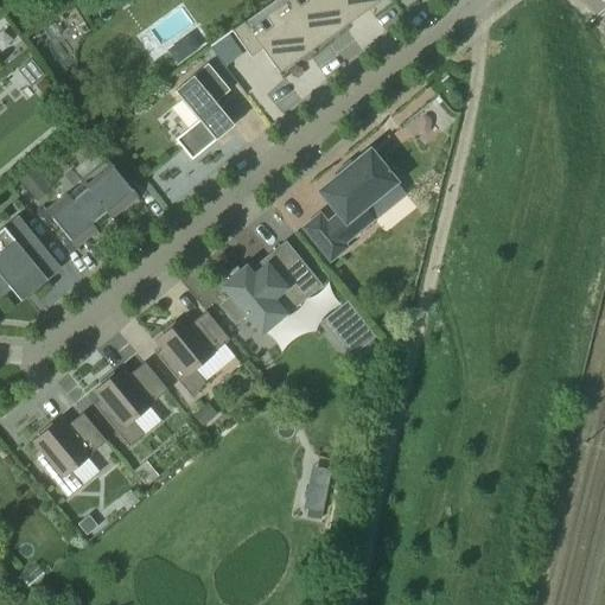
[(294,0),(252,32),(279,70),(375,0),(294,0)]
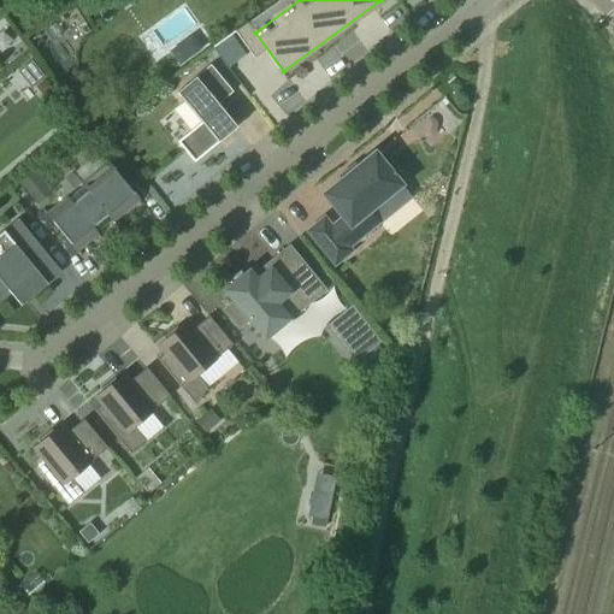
[(45,76),(33,60),(21,69),(34,84),(45,76)]
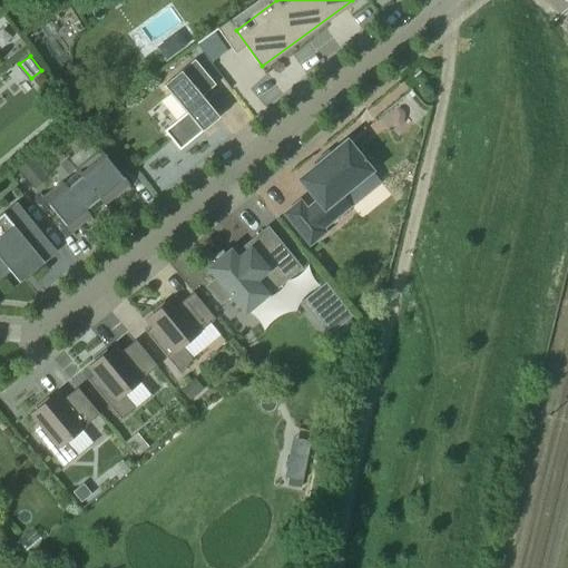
[(221,117),(203,96),(217,85),(196,59),(165,85),(188,113),(166,130),(182,149),(221,117)]
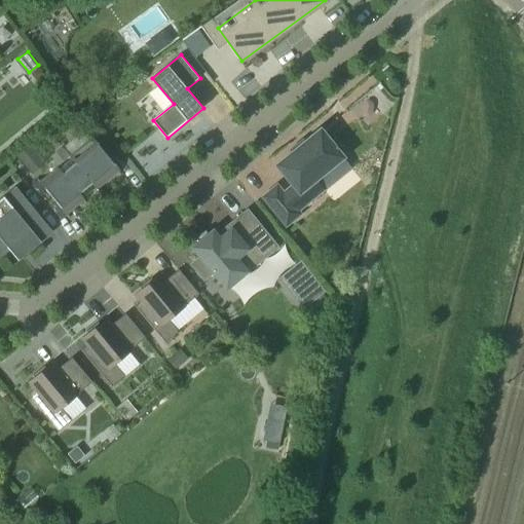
[(299,211),(326,189),(317,180),(344,157),(322,128),(276,165),(294,186),(285,193),(278,185),(264,197),(287,225),(301,214),(299,211)]
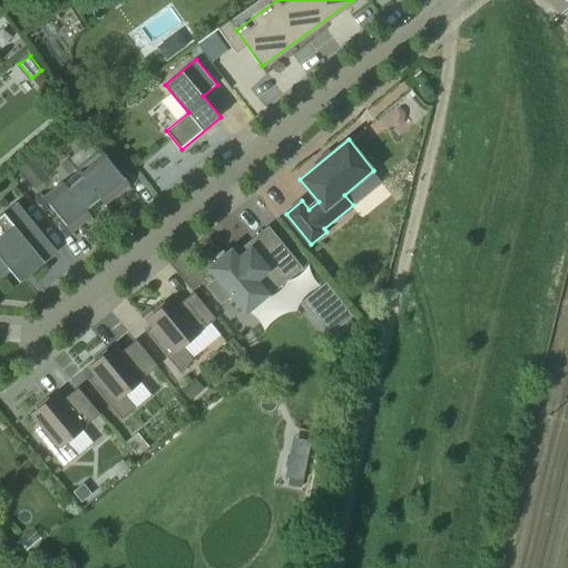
[(72,232),(92,216),(106,205),(107,204),(130,185),(120,174),(119,168),(114,166),(105,155),(82,174),(79,169),(45,198),(72,232)]
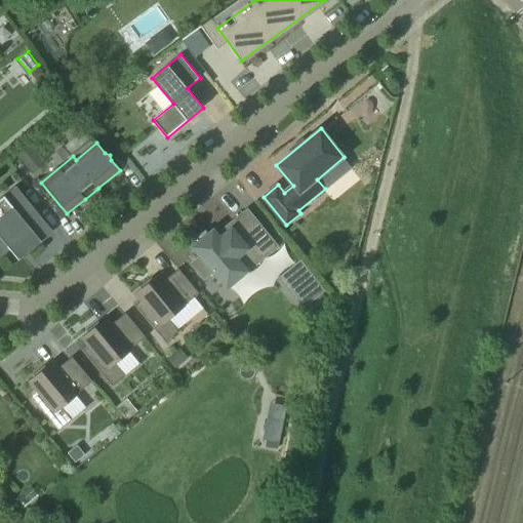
[(32,144),(18,155),(34,173),(47,162),(32,144)]
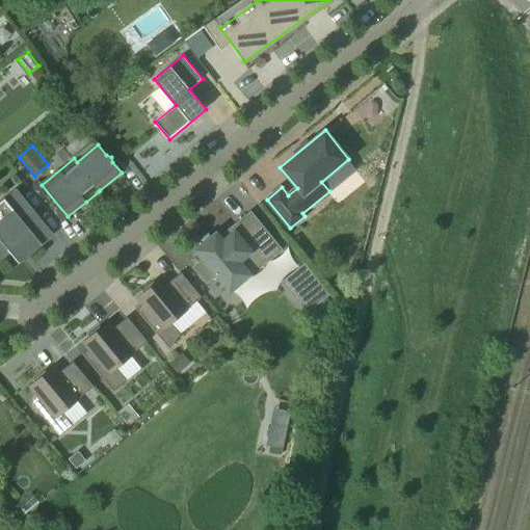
[(1,202),(10,212),(0,220),(0,256),(8,249),(16,259),(25,252),(29,256),(54,235),(17,189),(1,202)]
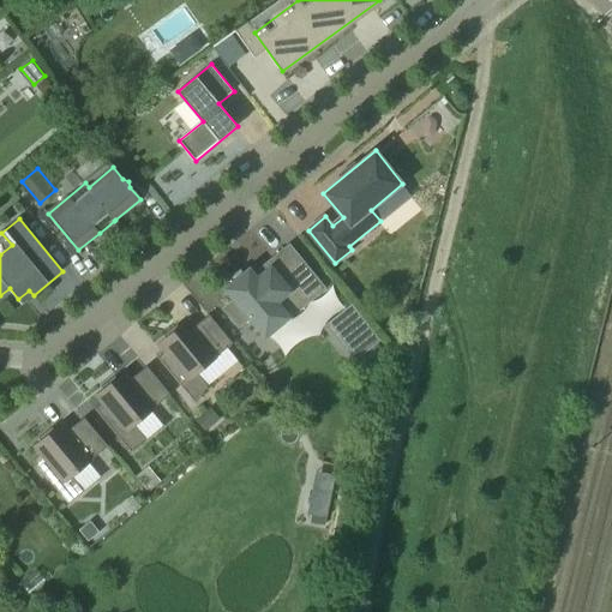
[(258,280),(250,270),(245,274),(241,269),(227,281),(232,286),(227,289),(235,300),(226,309),(240,327),(250,318),(261,330),(282,312),(288,319),(325,288),(304,262),(289,274),(279,261),(264,273),(264,275),(258,280)]
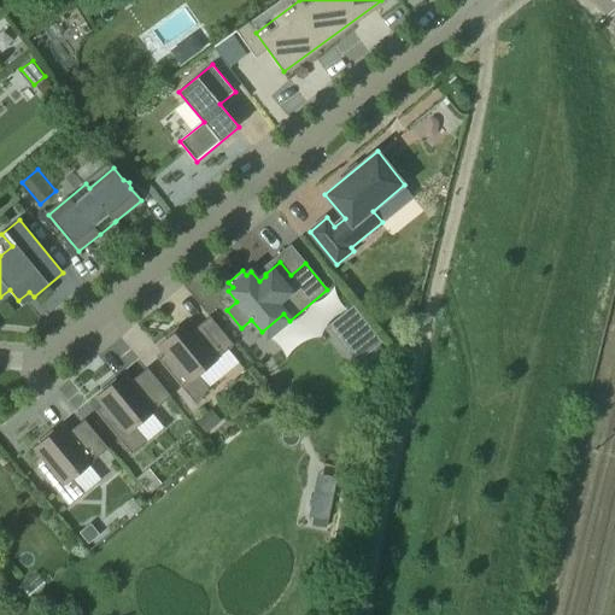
[(381,343),(353,309),(333,324),(361,359),(381,343)]
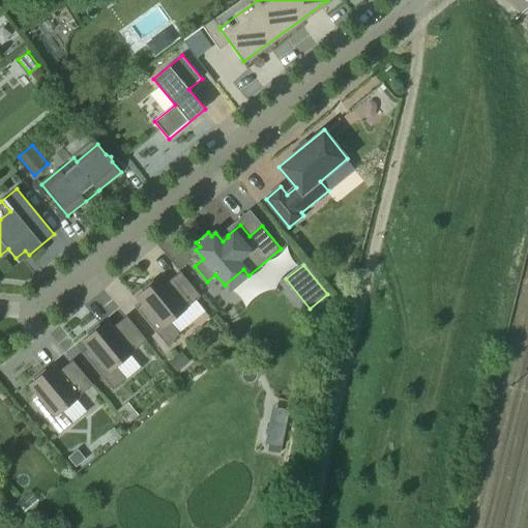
[(170,322),(202,296),(181,271),(167,284),(162,276),(155,282),(153,280),(142,289),(144,291),(138,296),(143,302),(137,308),(168,345),(180,334),(170,322)]
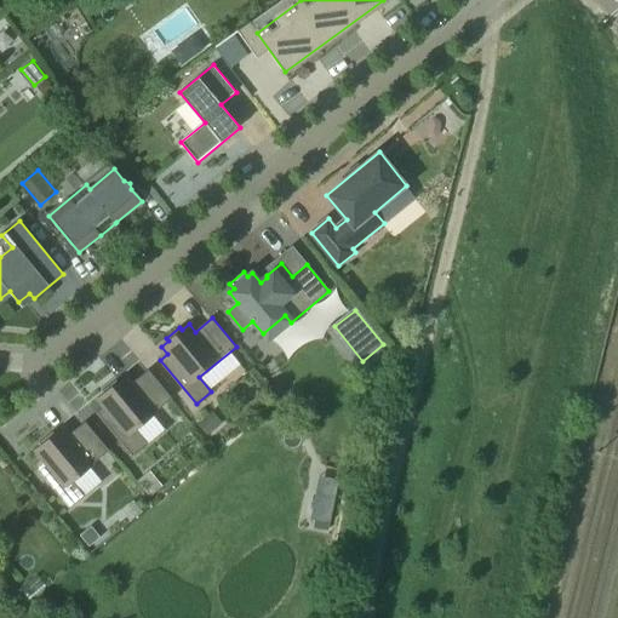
[(136,429),(172,399),(149,370),(132,384),(126,376),(119,382),(116,379),(103,390),(106,393),(98,399),(104,406),(97,412),(133,455),(148,442),(136,429)]
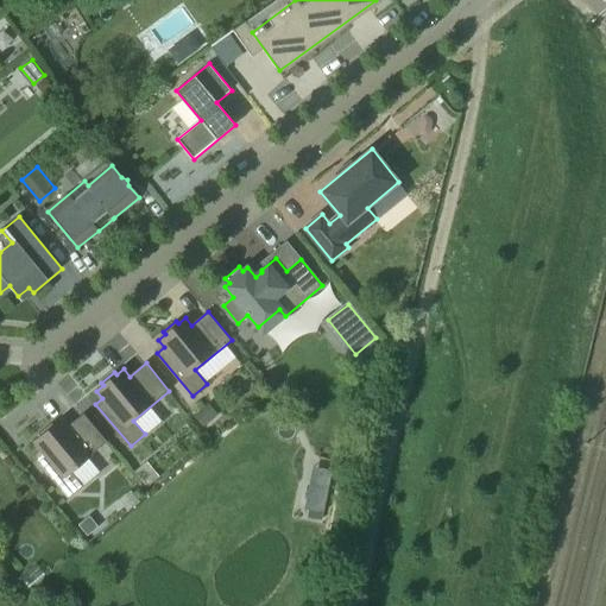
[(209,403),(196,414),(206,425),(219,415),(209,403)]
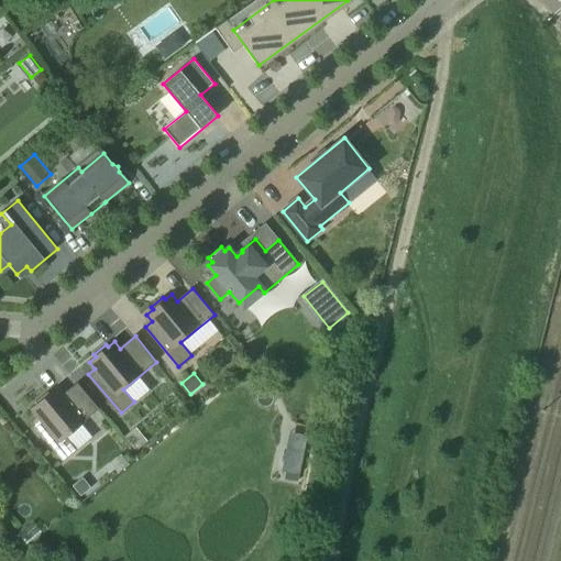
[(67,437),(100,409),(78,383),(63,395),(57,388),(51,394),(48,392),(36,402),(39,404),(32,409),(37,416),(31,421),(64,461),(77,450),(67,437)]
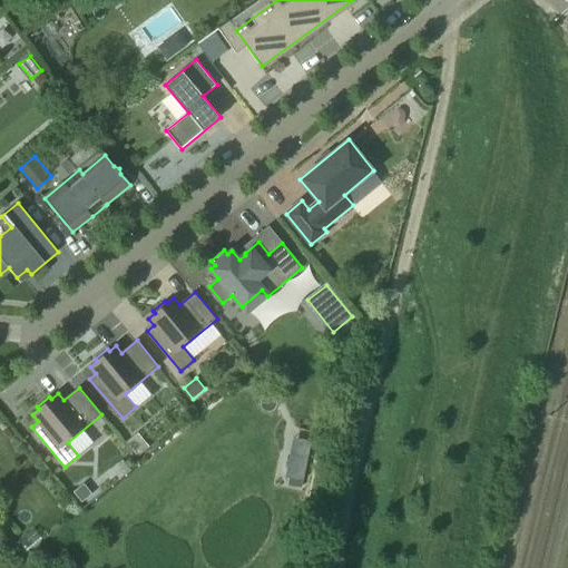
[(138,431),(127,441),(139,456),(150,446),(138,431)]
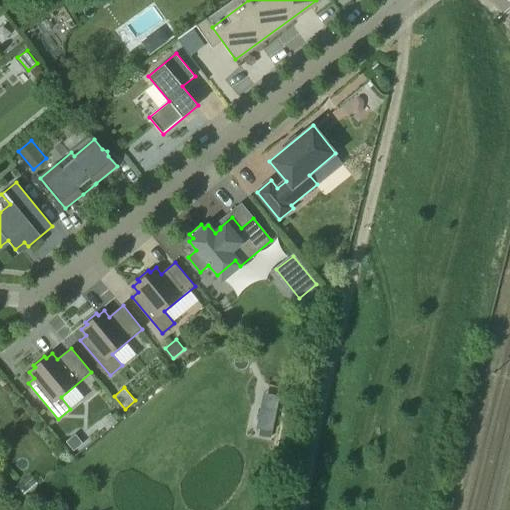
[(76,434),(67,441),(74,450),(83,442),(76,434)]
